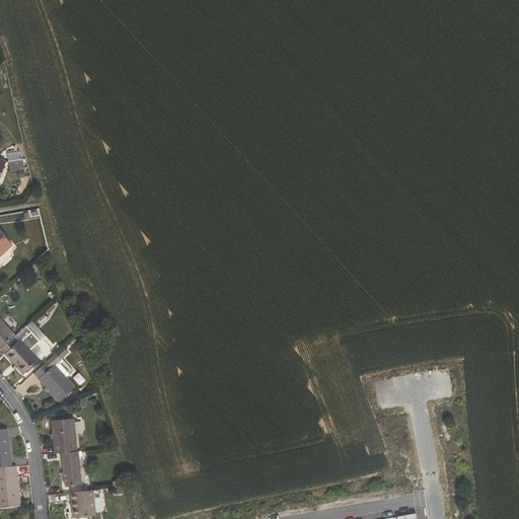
[(0,256),(13,245),(0,230),(0,256)]
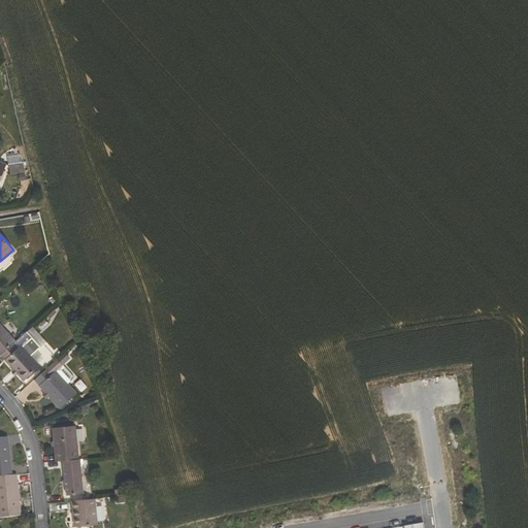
[(0,356),(1,355),(14,343),(17,341),(0,323),(0,356)]
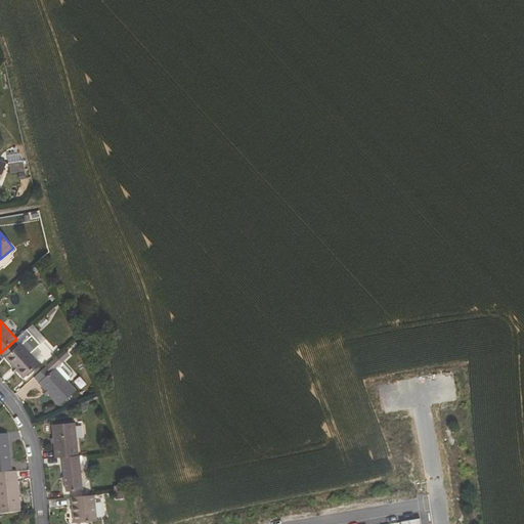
[(14,341),(1,352),(25,378),(40,362),(22,343),(18,345),(14,341)]
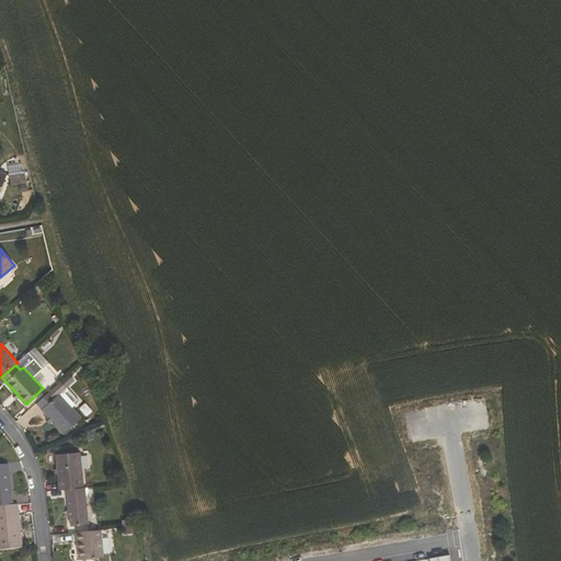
[(73,407),(80,401),(63,380),(48,393),(37,403),(64,434),(83,416),(73,407)]
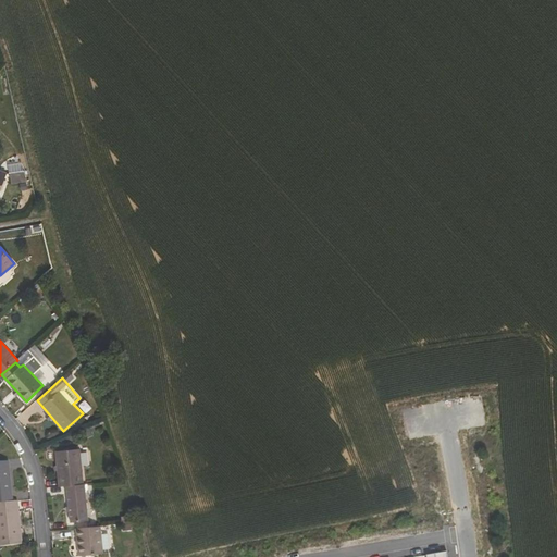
[(81,449),(57,452),(60,487),(66,486),(84,484),(81,449)]
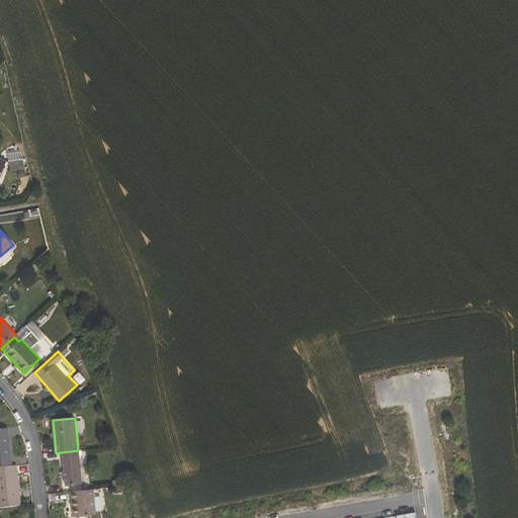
[(0,467),(12,466),(9,436),(0,437),(0,467)]
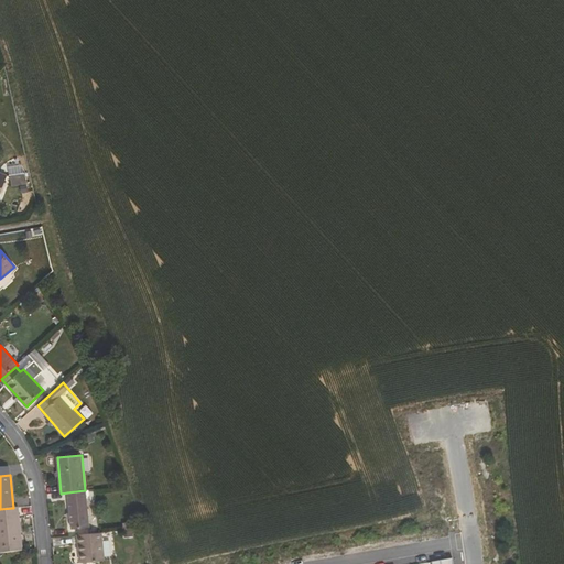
[(67,492),(72,529),(90,527),(86,490),(85,490),(67,492)]
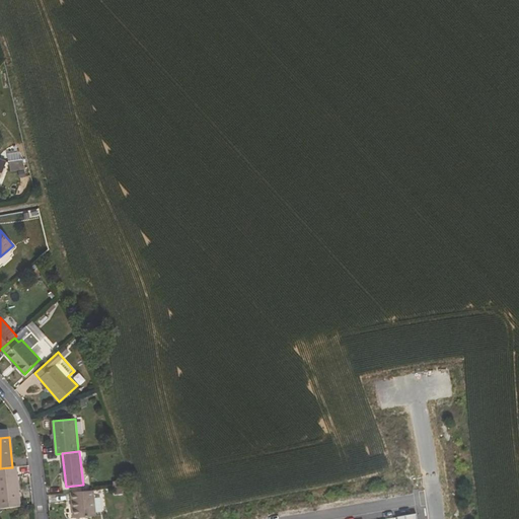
[(0,509),(21,507),(17,466),(12,467),(0,468),(0,509)]
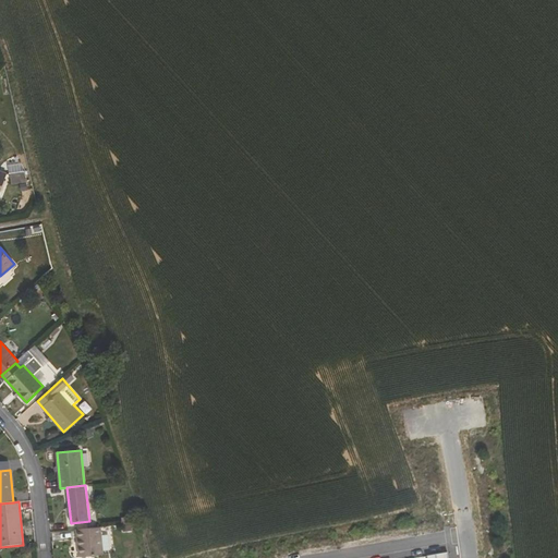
[(80,557),(104,555),(101,528),(76,530),(80,557)]
